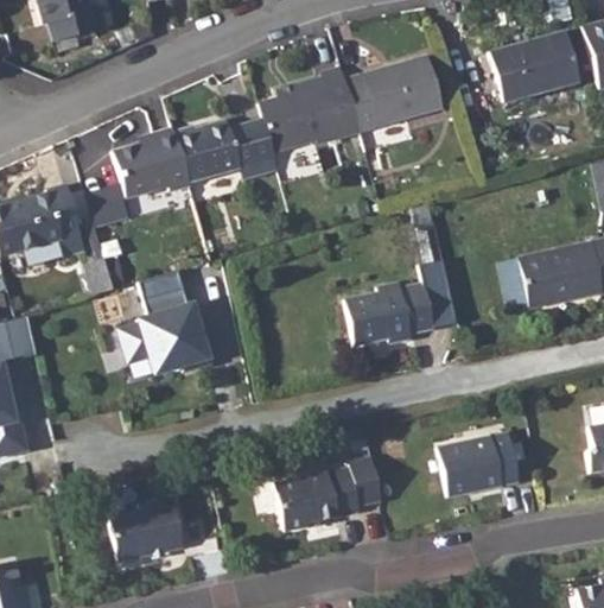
[(88,0),(38,0),(45,23),(49,21),(55,42),(96,30),(112,25),(107,5),(90,10),(88,0)]
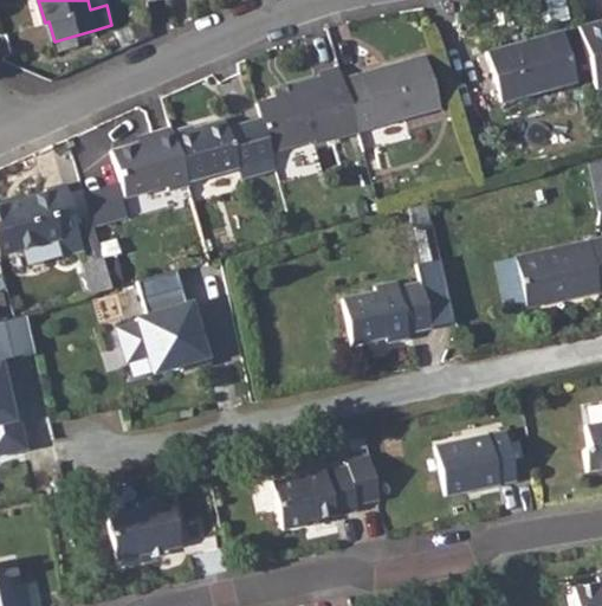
[(601,21),(581,26),(597,89),(601,88),(601,21)]
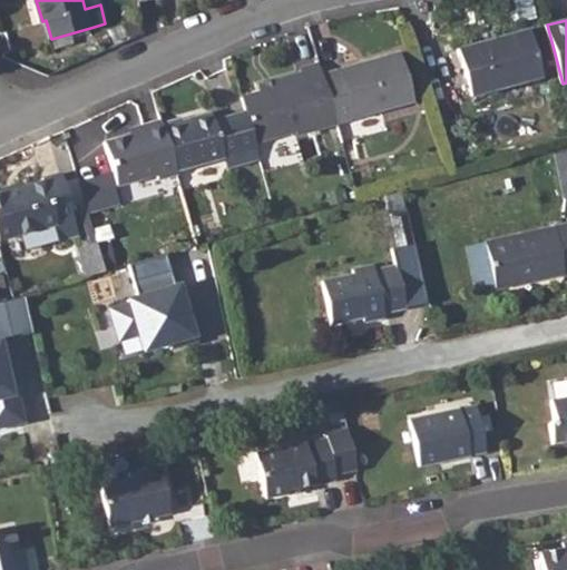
[(530,30),(459,50),(471,96),(543,77),(530,30)]
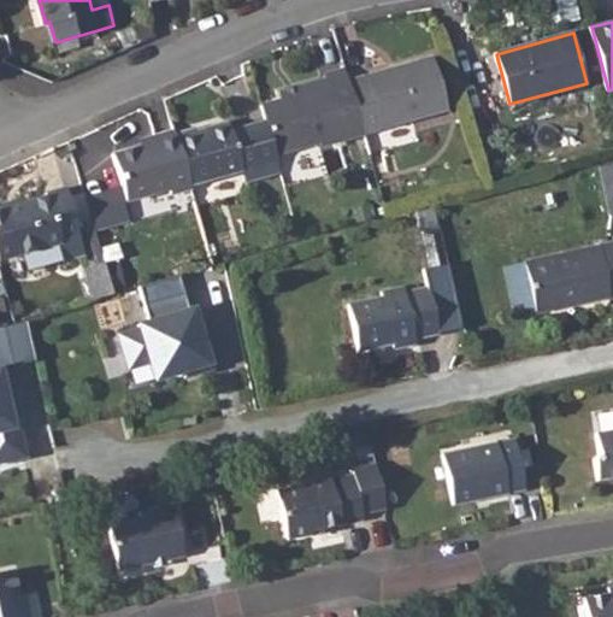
[(434,57),(351,81),(366,134),(449,109),(434,57)]
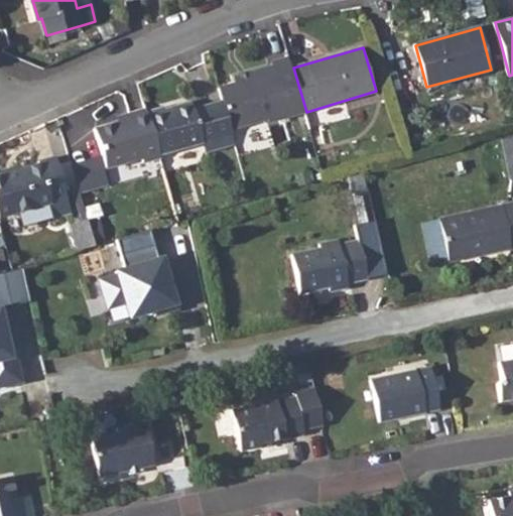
[(237,83),(221,87),(225,100),(233,128),(269,117),(270,122),(306,112),(293,68),(290,56),(274,62),(274,66),(236,77),(237,83)]
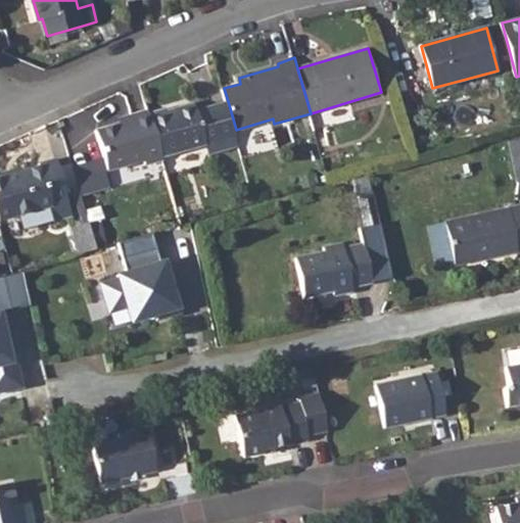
[(168,108),(151,112),(163,154),(207,143),(210,154),(241,145),(236,130),(228,101),(197,109),(195,102),(169,109),(168,108)]
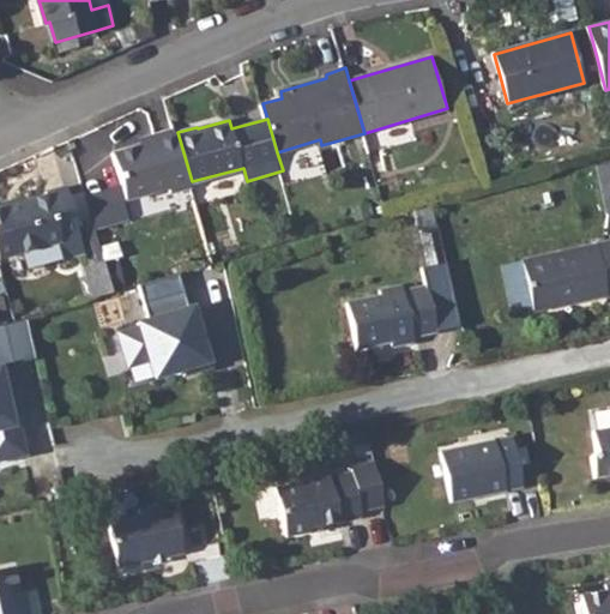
[(157,142),(143,145),(115,152),(128,198),(170,186),(171,192),(193,186),(192,181),(177,132),(176,128),(156,133),(157,142)]
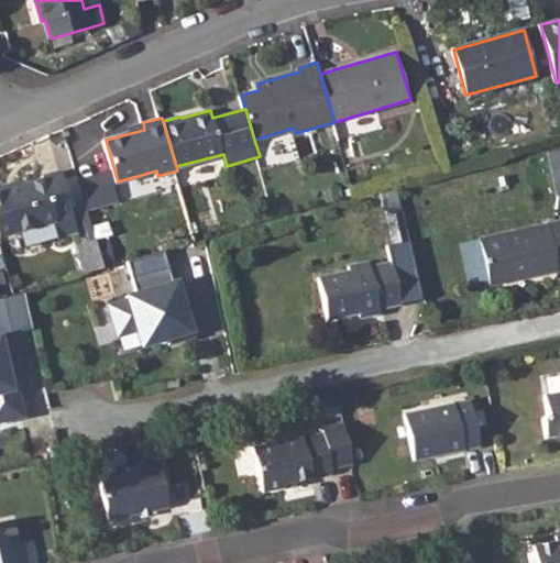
[(559,150),(550,153),(559,187),(559,150)]
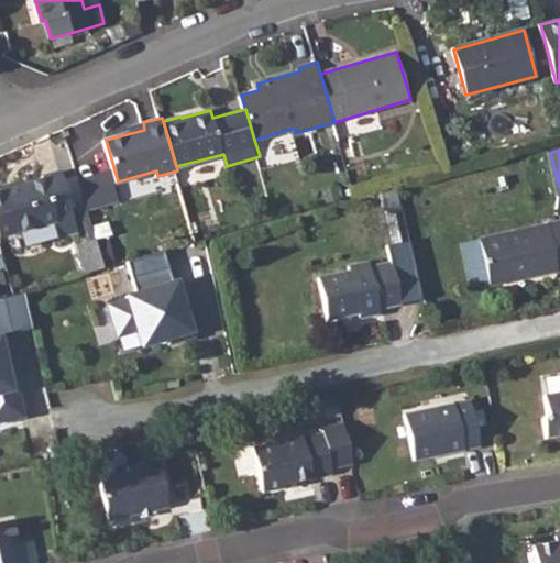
[(112,166),(68,179),(75,201),(88,197),(92,210),(123,200),(112,166)]
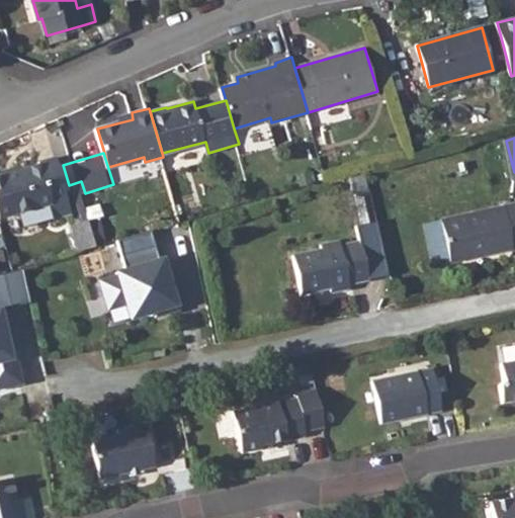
[(39,164),(0,175),(0,217),(52,202),(57,220),(73,214),(65,186),(60,167),(57,158),(39,162),(39,164)]
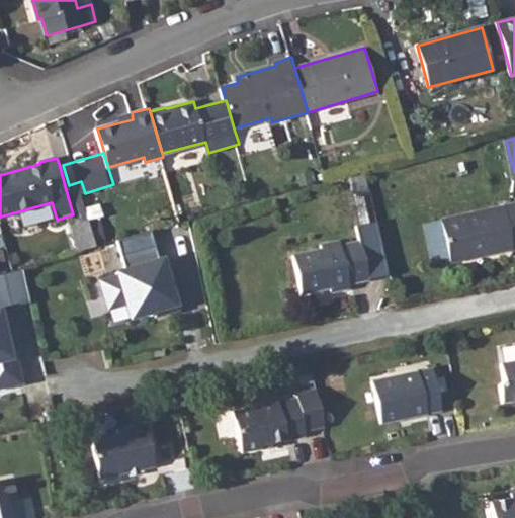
[(366,174),(349,177),(353,193),(369,189),(366,174)]
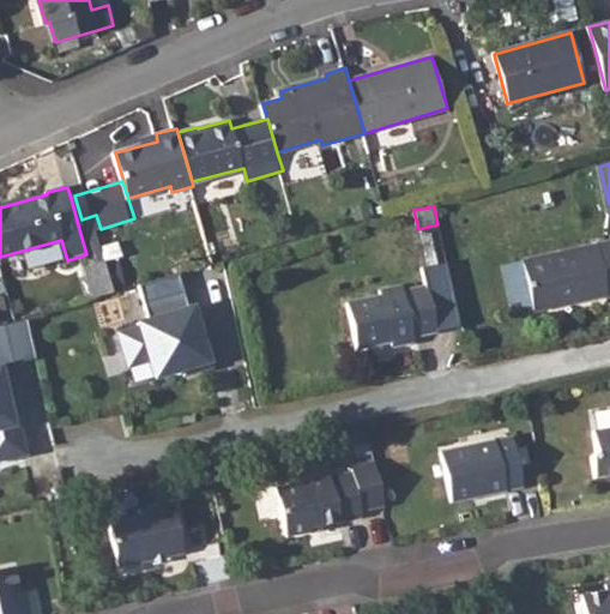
[(609,242),(525,262),(535,309),(609,294),(608,293),(609,293),(609,242)]
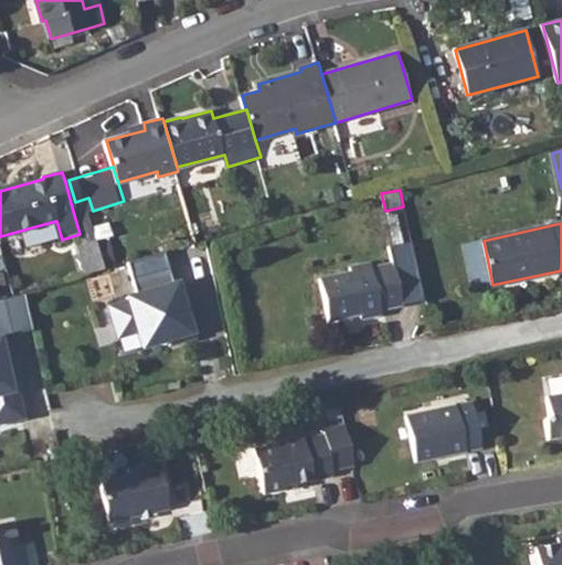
[(120,260),(112,235),(102,238),(109,264),(120,260)]
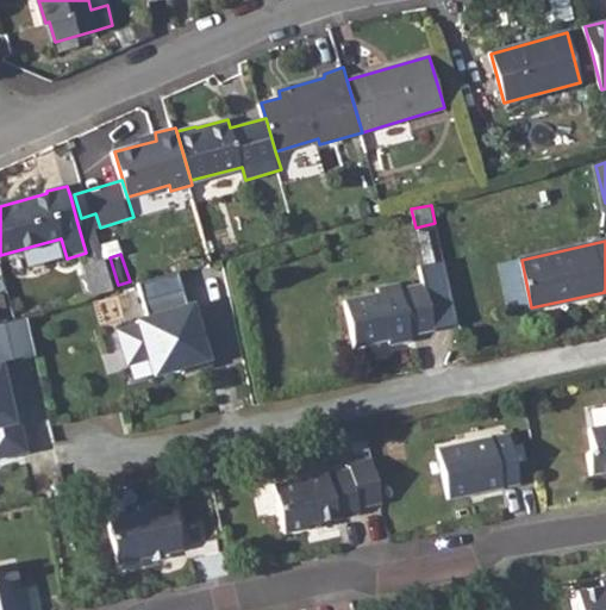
[(106,257),(86,263),(95,294),(116,288),(106,257)]
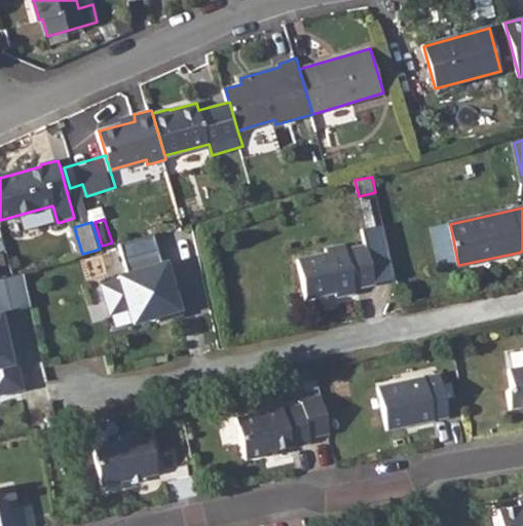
[(164,262),(156,233),(121,242),(129,272),(120,274),(121,278),(104,284),(112,311),(129,307),(134,322),(169,312),(170,316),(182,313),(167,261),(164,262)]
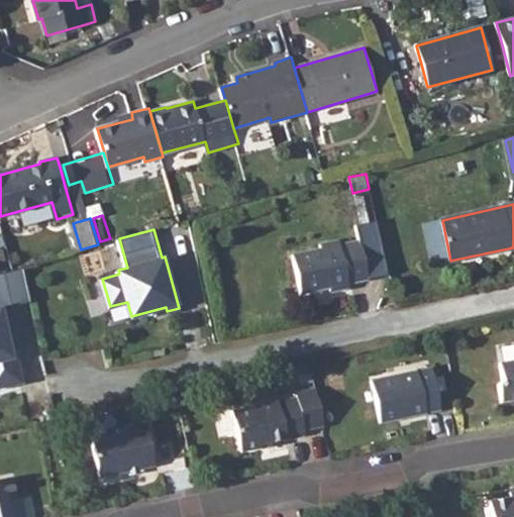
[(388,275),(379,235),(361,240),(370,279),(388,275)]
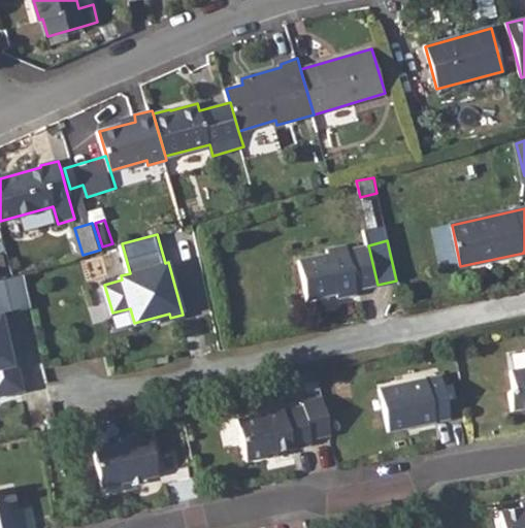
[(330,254),(300,261),(309,299),(338,293),(339,297),(358,293),(357,289),(378,285),(368,245),(348,250),(347,245),(329,250),(330,254)]
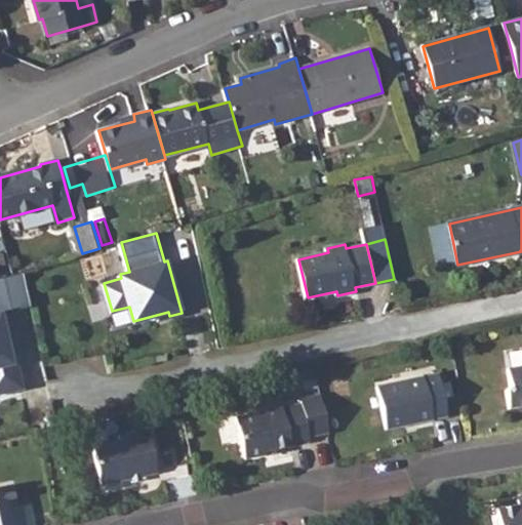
[(14,273),(0,276),(0,391),(23,387),(15,354),(10,354),(1,313),(32,306),(25,270),(14,273)]
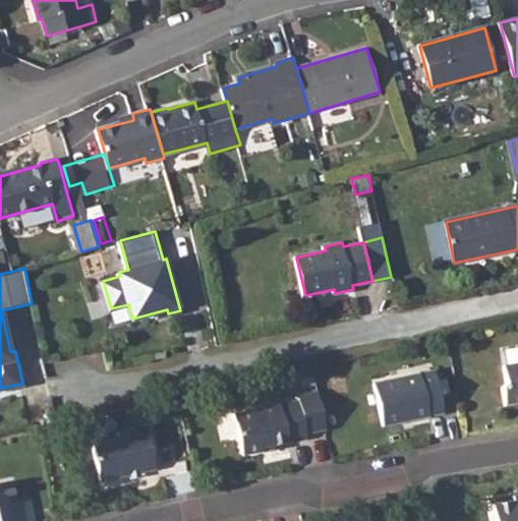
[(508,384),(503,387),(505,404),(517,402),(517,364),(506,366),(508,384)]
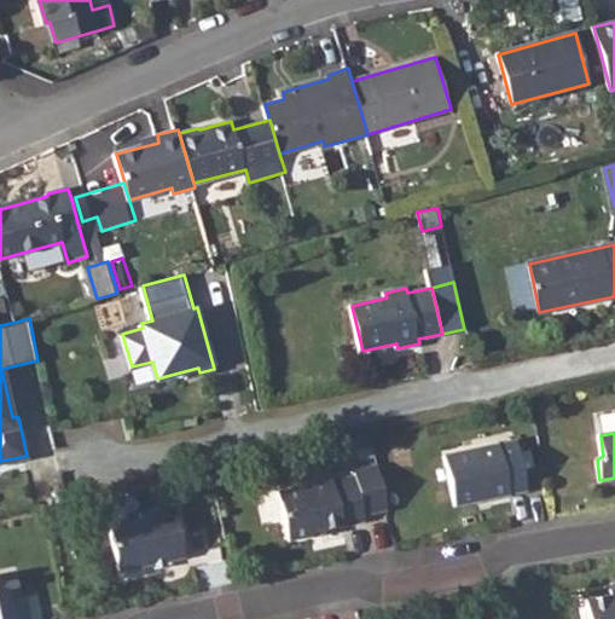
[(517,445),(447,460),(458,508),(528,495),(517,445)]
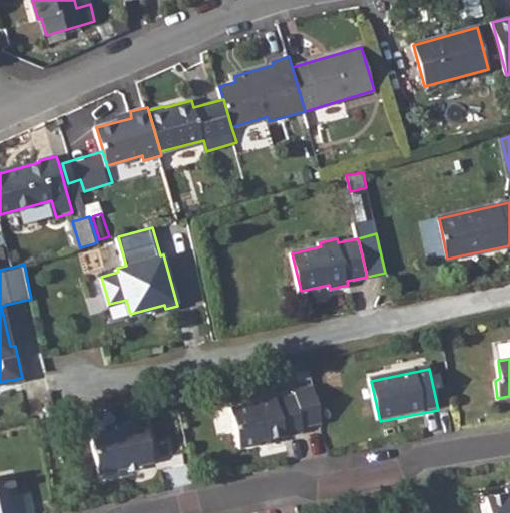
[(260,446),(259,441),(269,439),(302,432),(295,394),(229,408),(239,450),(260,446)]
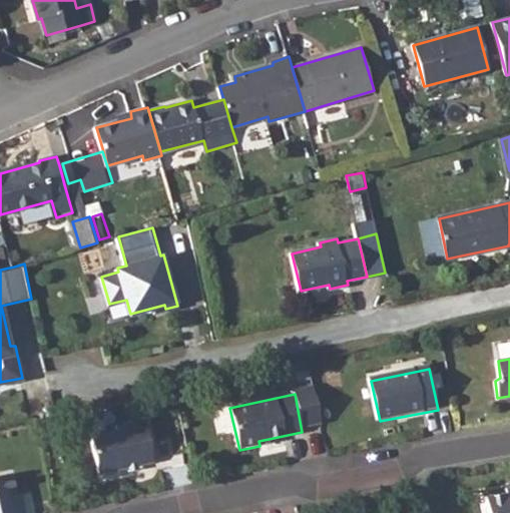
[(97,474),(125,468),(137,465),(151,462),(142,420),(113,426),(115,432),(88,438),(97,474)]
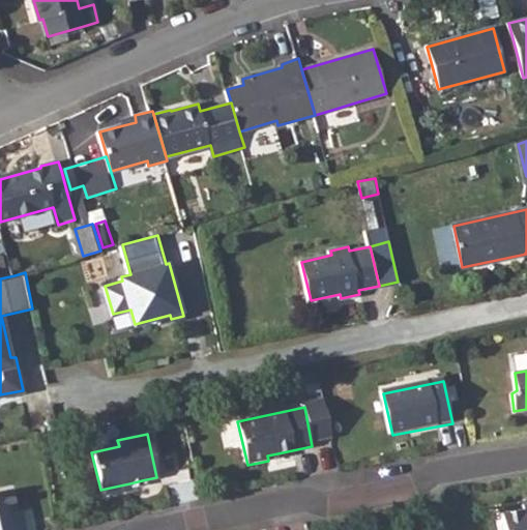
[(18,523),(16,517),(9,491),(0,492),(0,529),(25,529),(24,522),(18,523)]
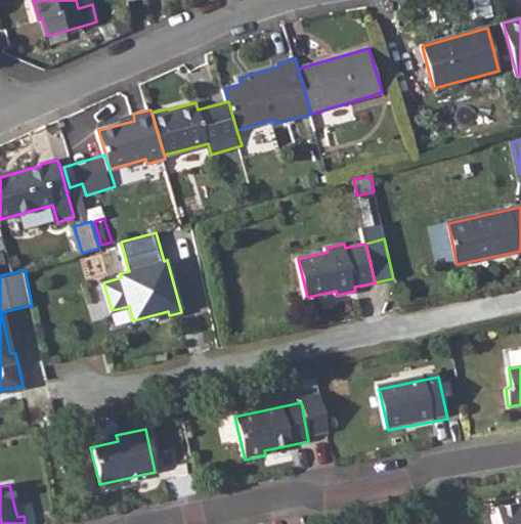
[(520,505),(517,506),(496,509),(498,523),(520,523),(520,505)]
